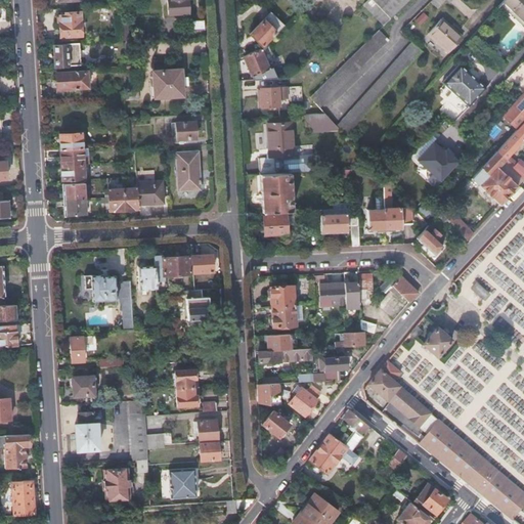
[(390,18),(409,0),(370,0),(376,4),(390,18)]
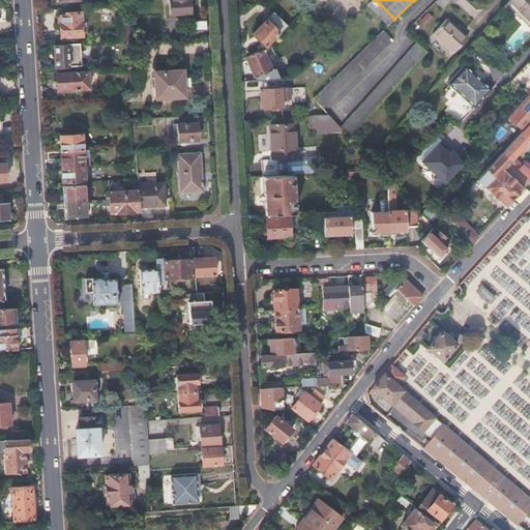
[(529,20),(529,0),(508,0),(507,2),(517,10),(528,22),(529,20)]
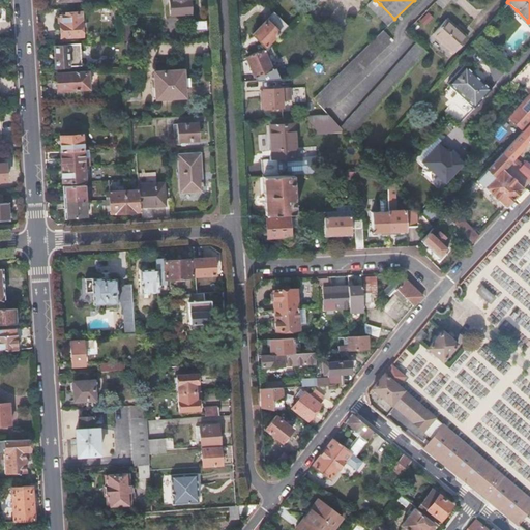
[(192,2),(169,3),(169,13),(192,12),(192,2)]
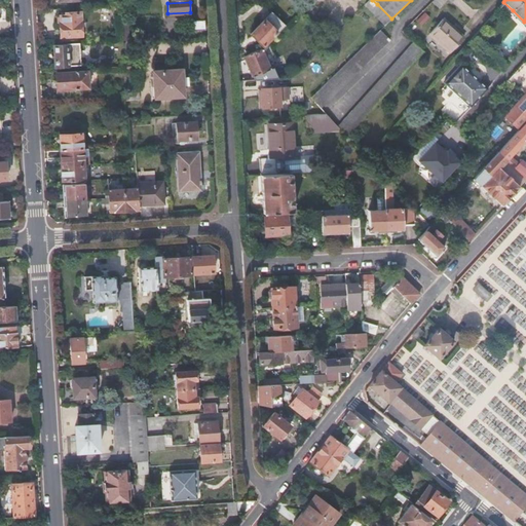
[(385,26),(391,19),(377,4),(371,11),(385,26)]
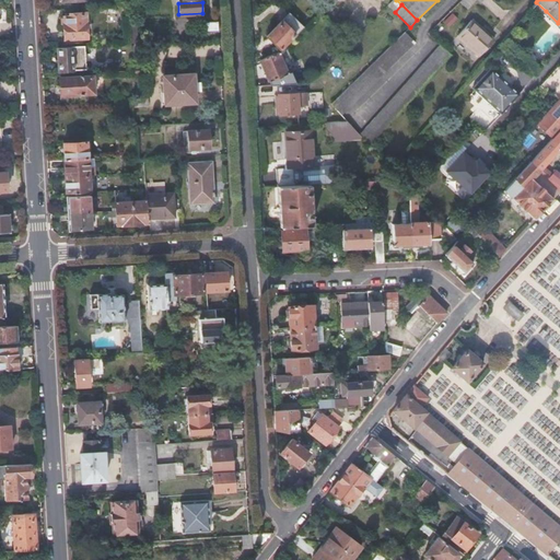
[(558,23),(546,11),(543,13),(556,25),(558,23)]
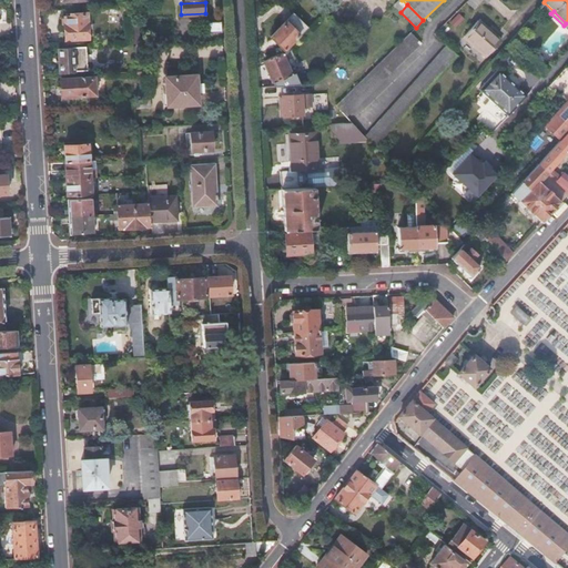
[(449,22),(455,28),(464,18),(458,12),(449,22)]
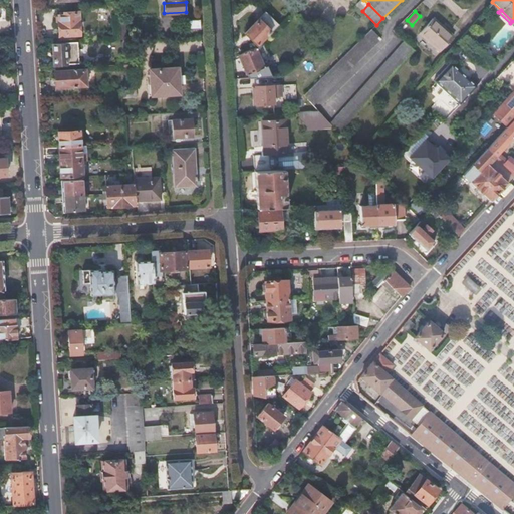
[(270,32),(271,34),(279,26),(265,12),(245,33),(257,45),(270,32)]
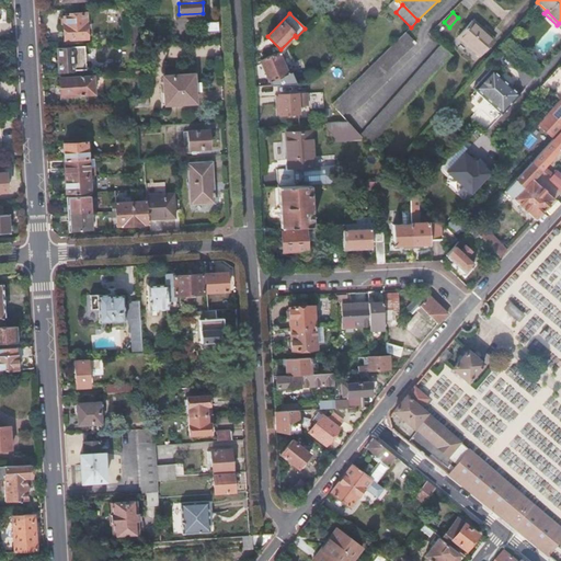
[(86,37),(84,14),(66,15),(66,19),(65,19),(65,25),(64,25),(64,39),(86,37)]
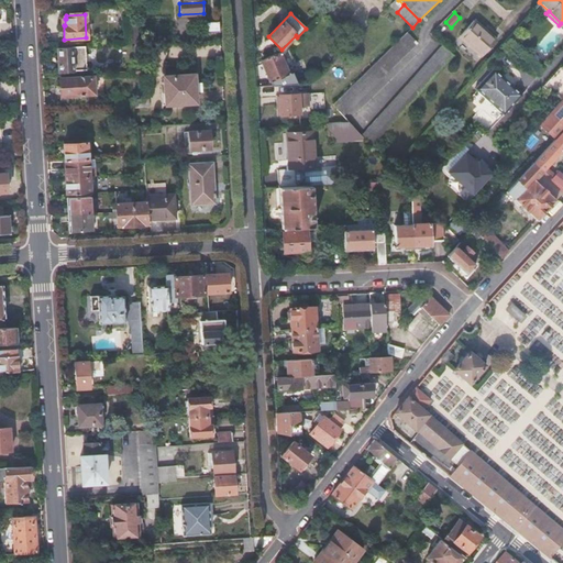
[(220,33),(219,21),(203,22),(205,33),(220,33)]
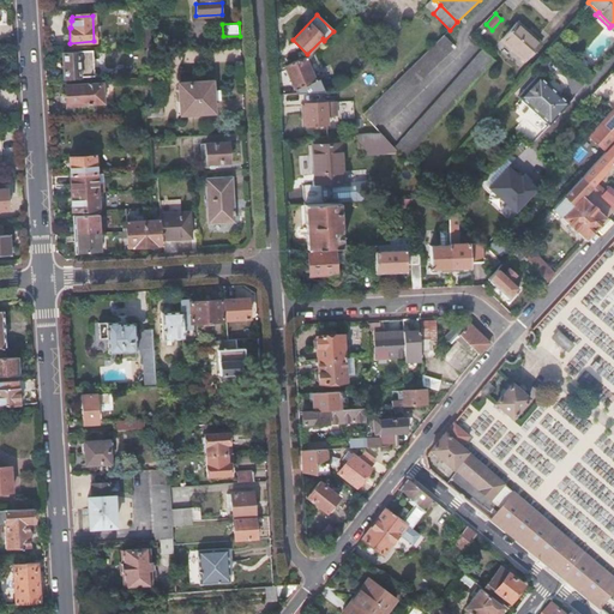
[(521,56),(535,40),(517,23),(501,40),(521,56)]
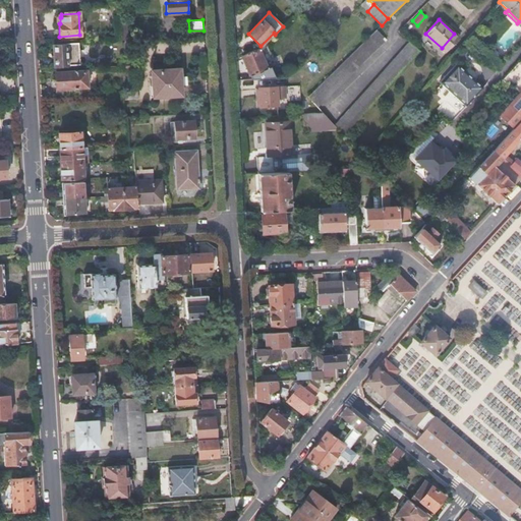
[(386,39),(378,30),(308,97),(319,107),(386,39)]
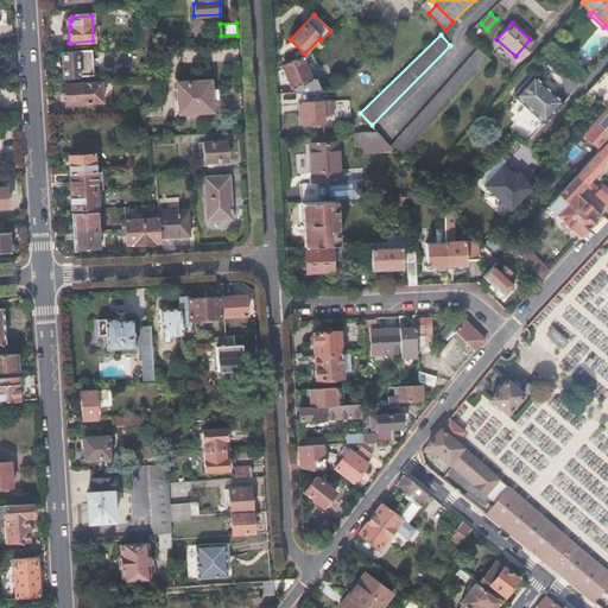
[(534,44),(530,39),(515,56),(521,61),(534,44)]
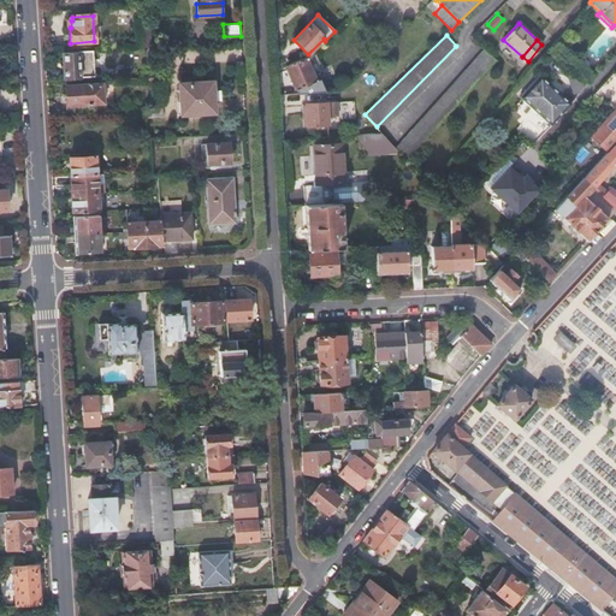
[(396,148),(400,152),(408,160),(497,60),(484,49),(396,148)]
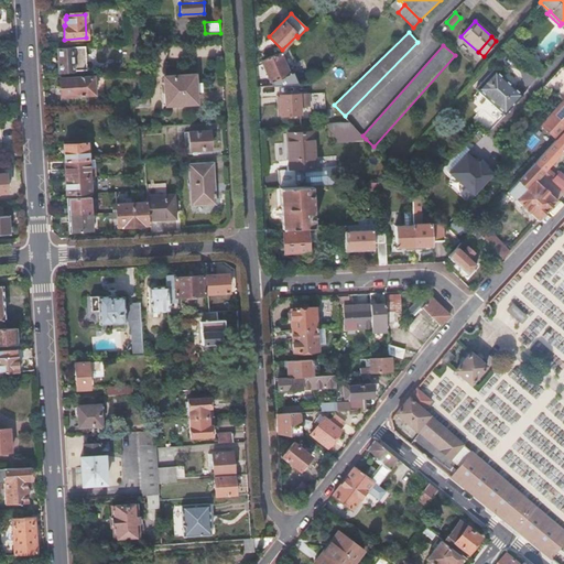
[(82,57),(82,47),(58,49),(60,72),(74,72),(73,57),(82,57)]
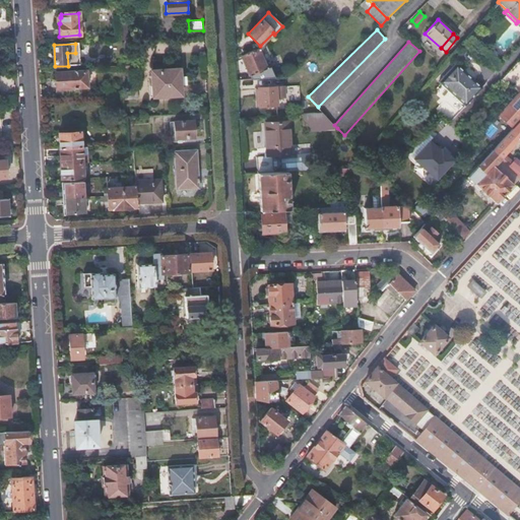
[(248,72),(237,73),(237,80),(252,79),(250,75),(255,73),(255,74),(261,73),(261,71),(266,68),(258,49),(241,55),(248,72)]
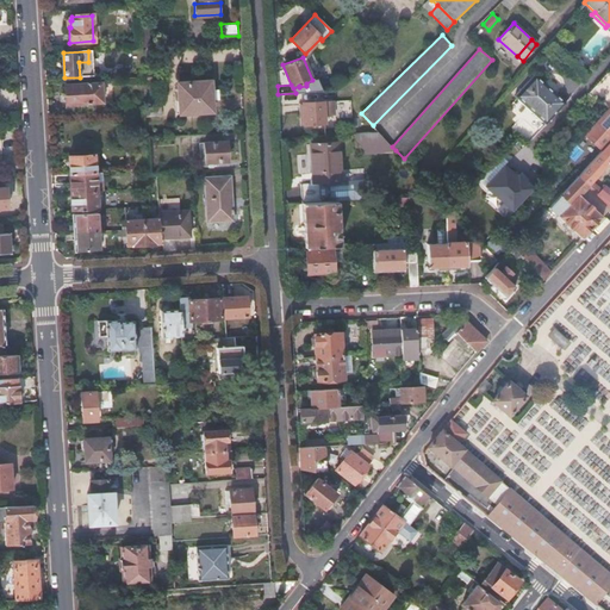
[(609,69),(592,89),(609,106),(609,105),(609,69)]
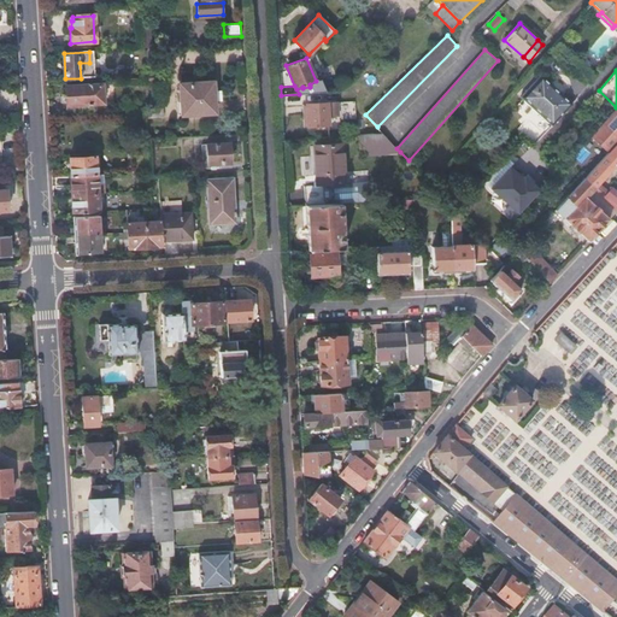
[(521,97),(536,111),(557,88),(541,74),(521,97)]
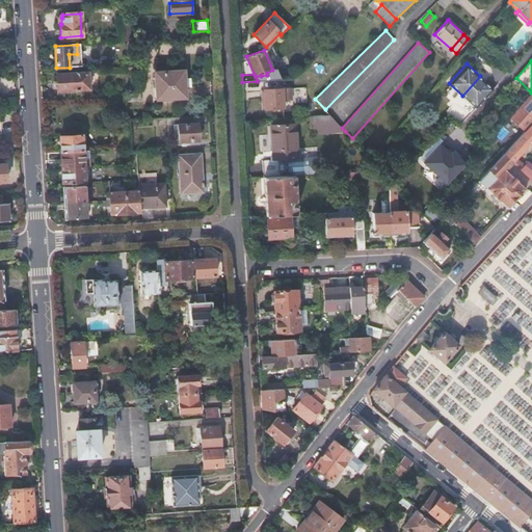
[(277,80),(272,70),(267,73),(267,75),(261,76),(263,81),(277,80)]
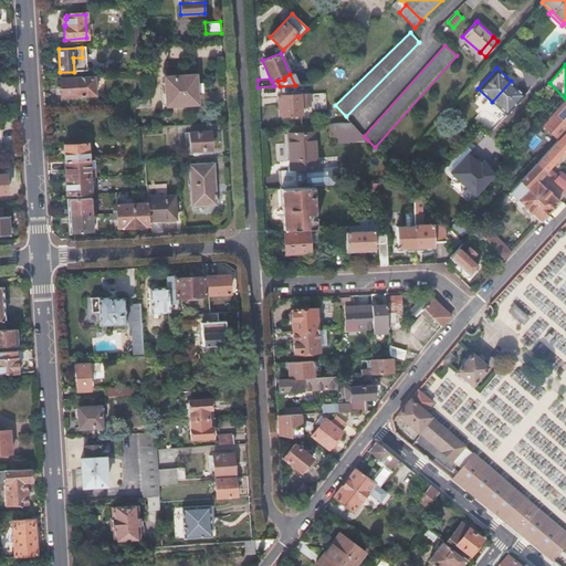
[(199,86),(199,75),(165,77),(166,94),(170,93),(171,106),(197,104),(196,86),(199,86)]
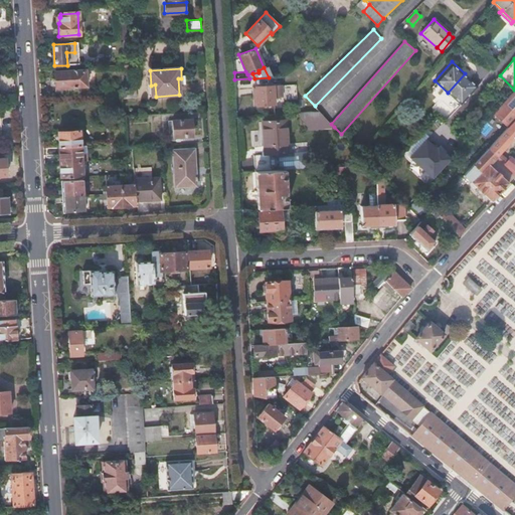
[(56,95),(81,94),(81,87),(88,87),(87,69),(55,71),(56,95)]
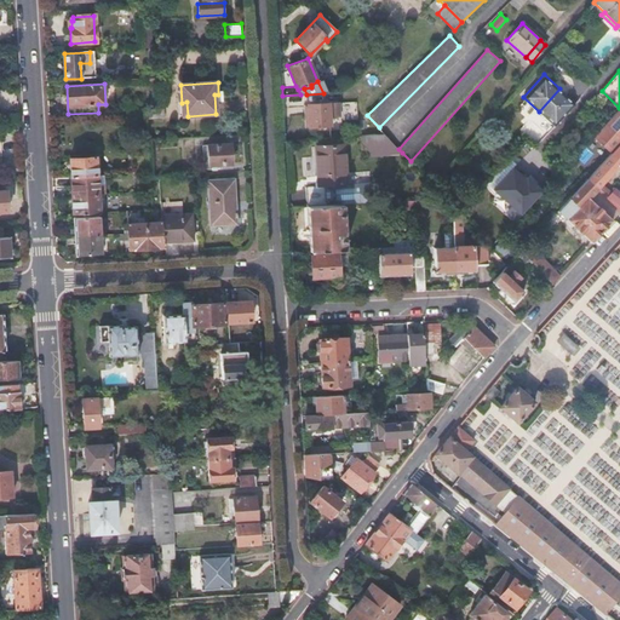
[(539,112),(552,124),(573,102),(560,89),(539,112)]
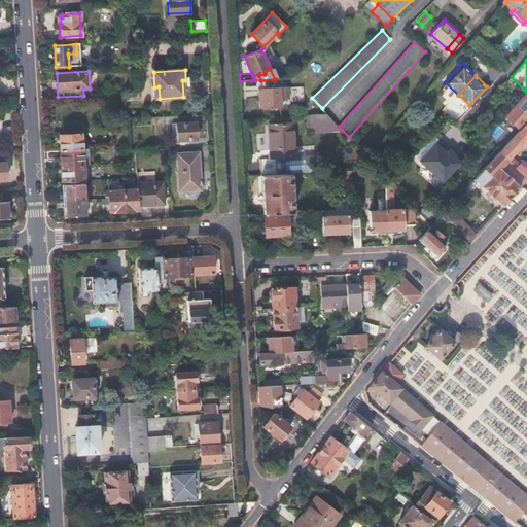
[(487,86),(469,105),(471,107),(489,88),(487,86)]
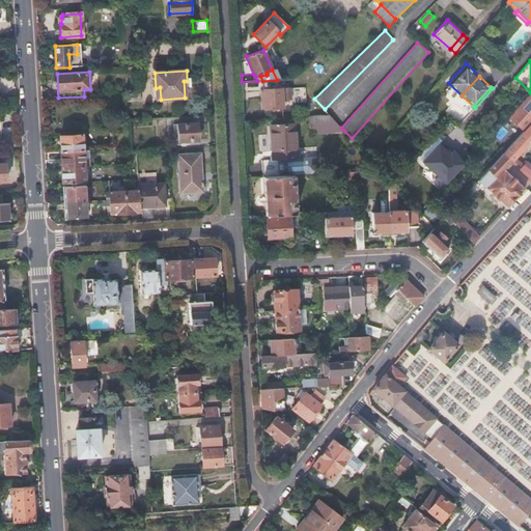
[(264,107),(282,107),(282,88),(263,89),(264,107)]
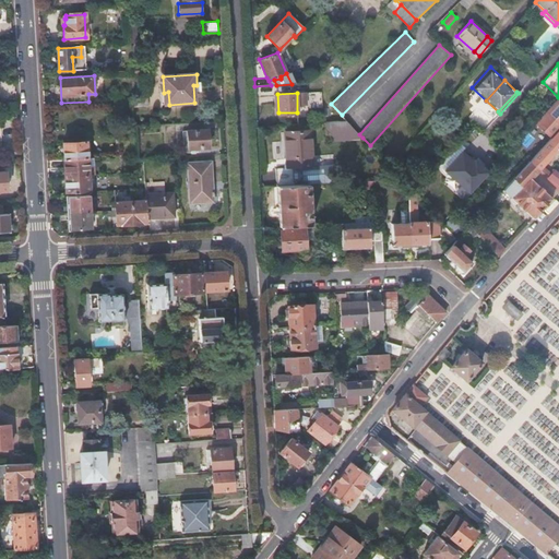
[(347,121),(330,122),(330,139),(363,138),(359,134),(347,121)]
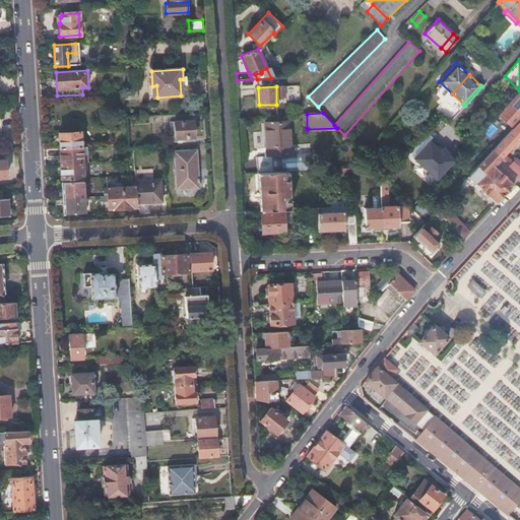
[(195,137),(194,121),(175,122),(175,139),(195,137)]
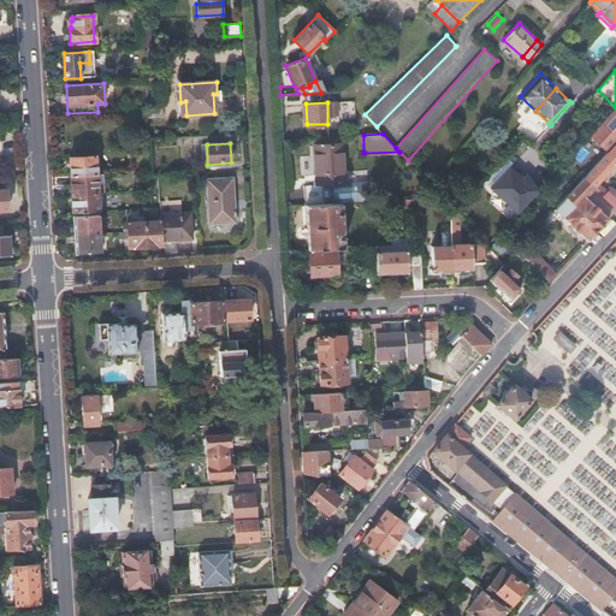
[(344,183),(342,144),(314,146),(317,184),(344,183)]
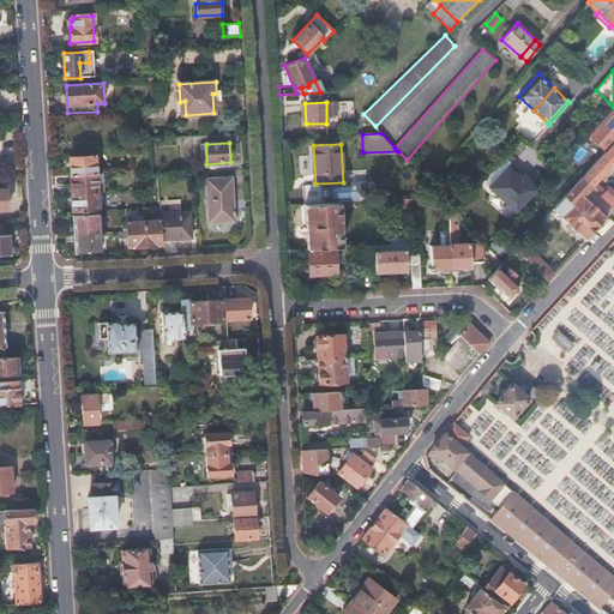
[(583,176),(594,186),(613,163),(613,151),(609,148),(583,176)]
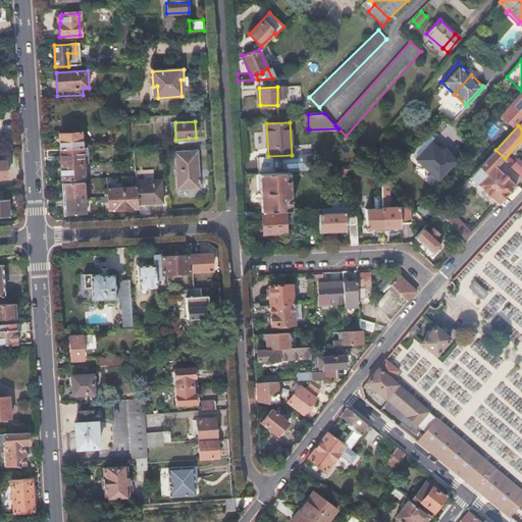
[(60,150),(82,149),(81,133),(59,134),(60,150)]
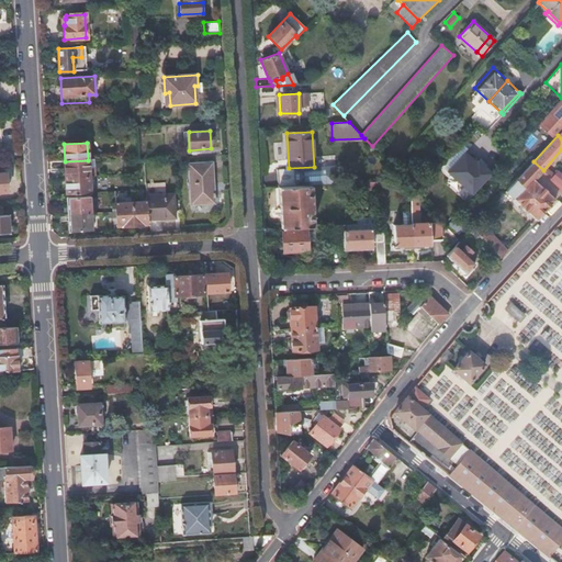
[(65,178),(89,177),(88,160),(65,161),(65,178)]
